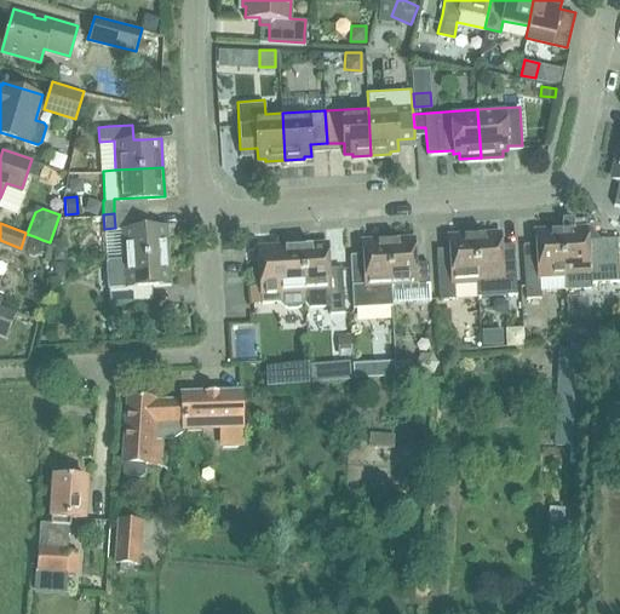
[(124,257),(168,253),(166,224),(121,228),(124,257)]
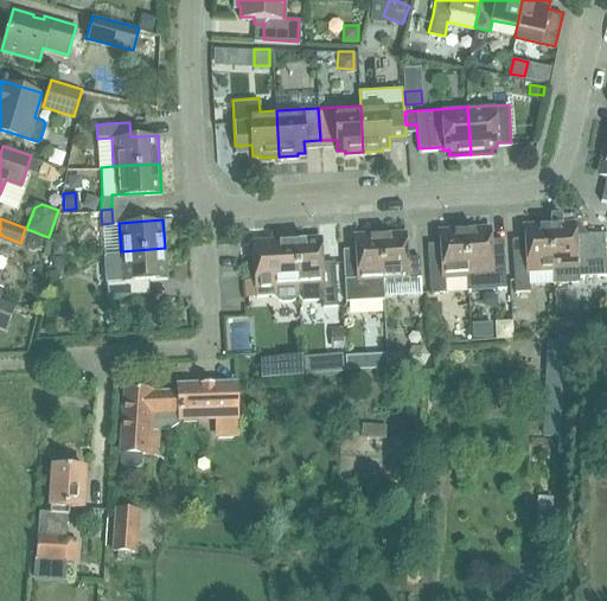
[(574,219),(549,221),(551,269),(553,281),(579,279),(579,275),(590,274),(606,273),(604,231),(575,232),(574,219)]
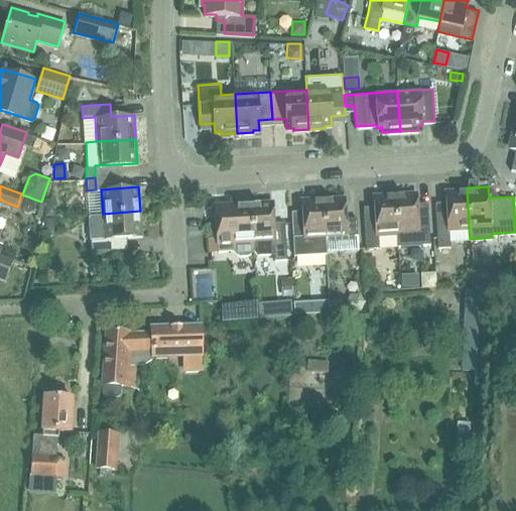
[(449,240),(470,238),(467,187),(445,189),(446,201),(435,202),(437,246),(449,246),(449,240)]
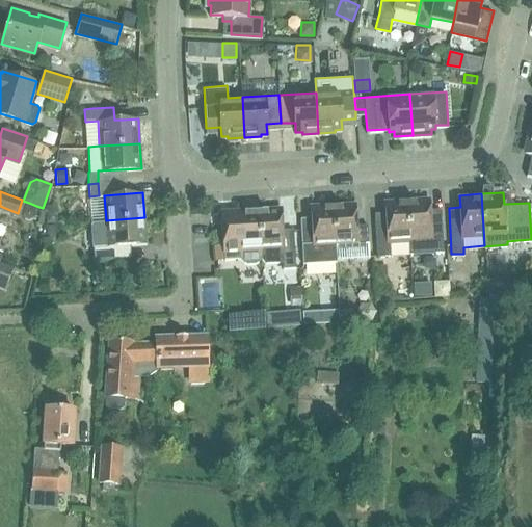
[(424,245),(431,252),(444,251),(442,218),(441,208),(429,209),(429,196),(407,199),(409,239),(424,239),(424,245)]
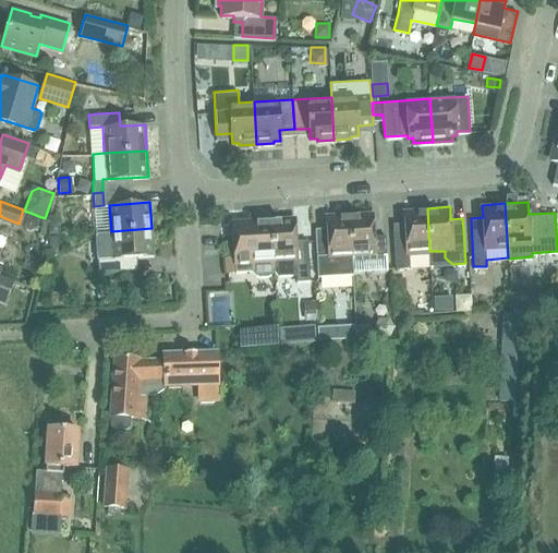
[(408,253),(429,251),(427,208),(404,209),(404,221),(392,223),(396,267),(409,266),(408,253)]
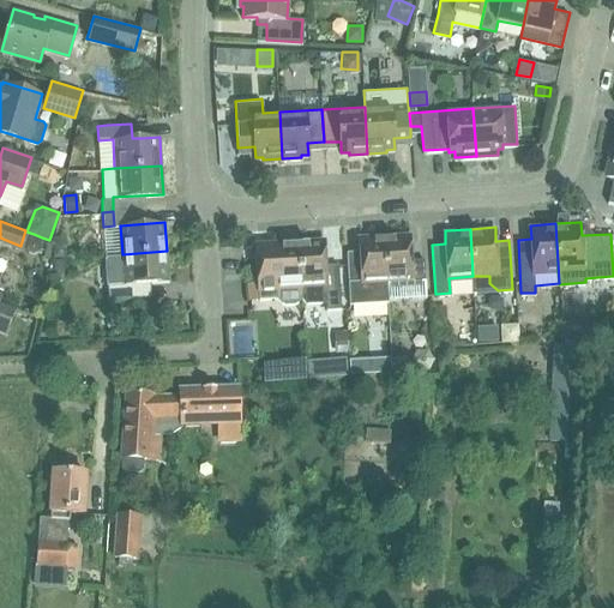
[(38,250),(42,238),(34,234),(30,233),(26,245),(29,250),(34,252),(38,250)]
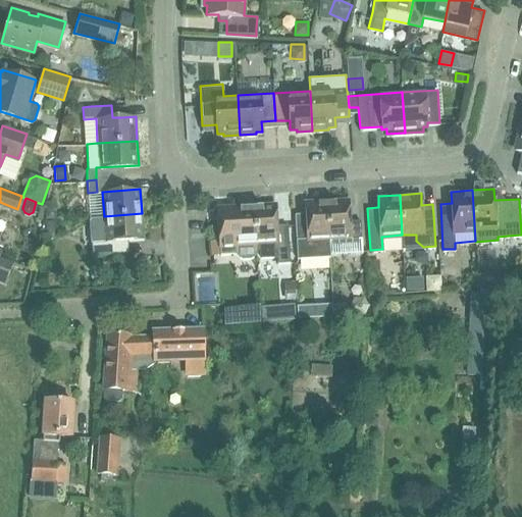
[(362,251),(362,245),(360,218),(349,219),(348,198),(326,199),(329,252),(330,252),(362,251)]
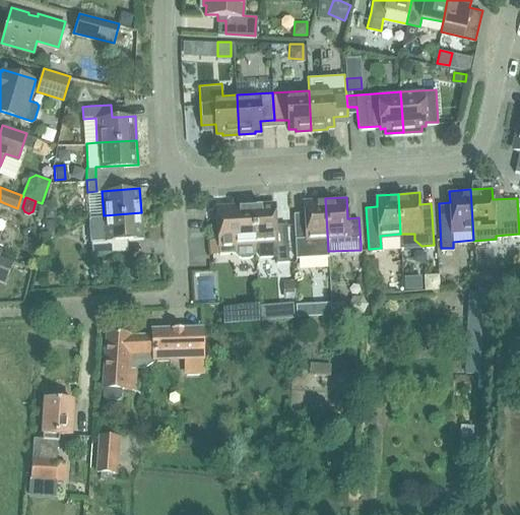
[(328,251),(325,198),(304,200),(305,211),(294,212),(295,221),(296,247),(297,256),(329,254),(329,251),(328,251)]
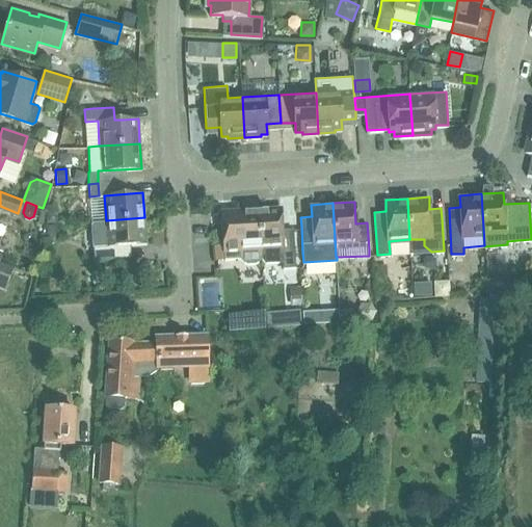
[(259,207),(262,254),(266,260),(283,260),(283,266),(295,265),(293,227),(282,228),(281,206),(259,207)]
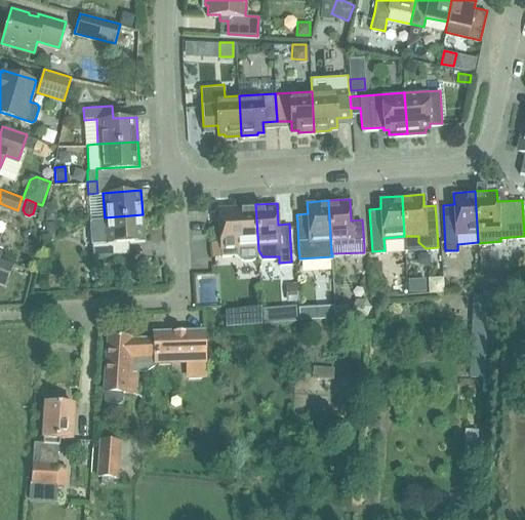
[(255,204),(218,207),(221,254),(239,253),(241,256),(244,257),(251,256),(255,254),(258,250),(255,204)]
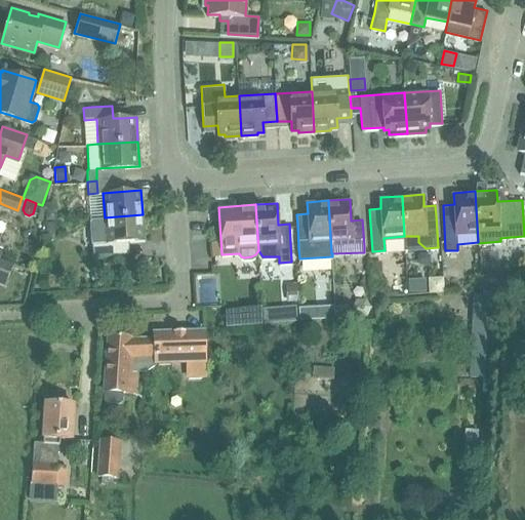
[(45,218),(56,220),(57,212),(53,208),(46,207),(45,218)]
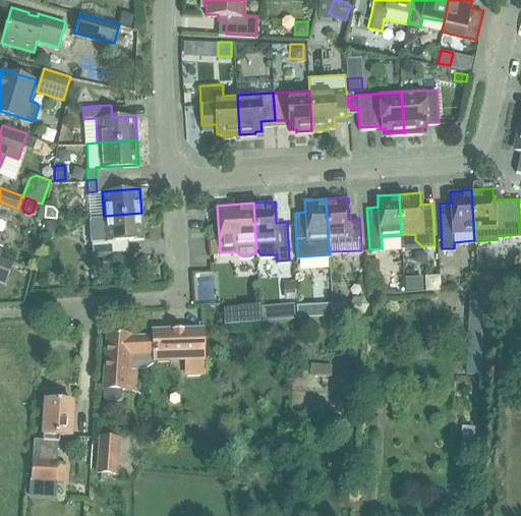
[(119,239),(128,238),(143,237),(141,213),(104,216),(89,217),(90,240),(91,240),(92,253),(120,251),(119,239)]
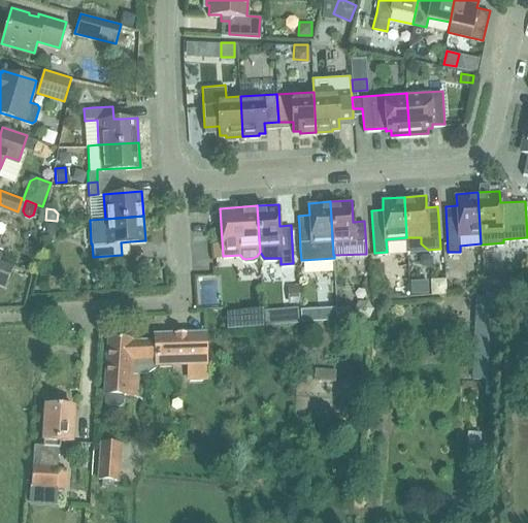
[(46,231),(59,231),(59,221),(46,222),(46,231)]
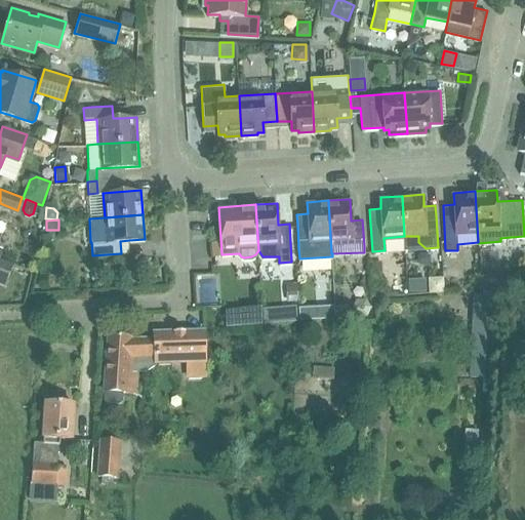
[(0,281),(5,284),(13,262),(0,257),(0,281)]
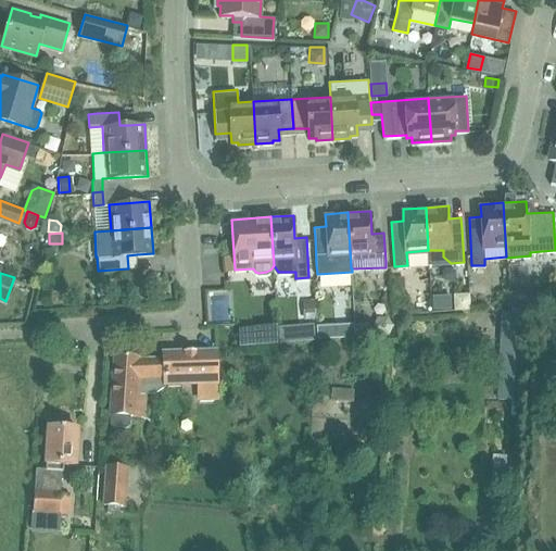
[(402,276),(391,277),(392,297),(403,296),(402,276)]
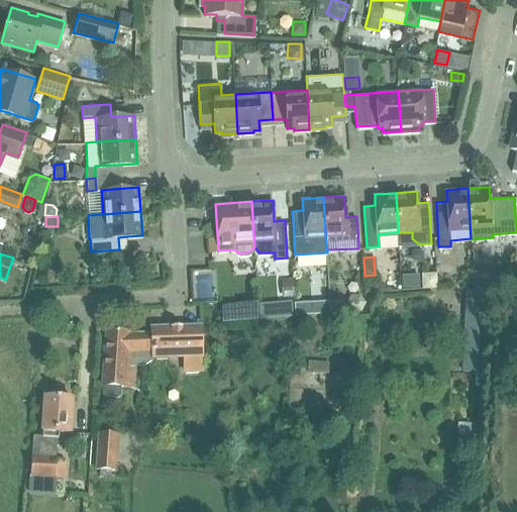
[(211,265),(190,264),(189,293),(210,294),(211,265)]
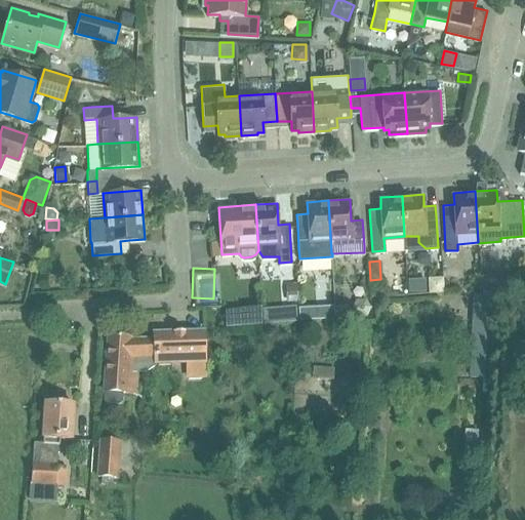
[(409,290),(420,289),(420,281),(415,277),(408,277),(409,290)]
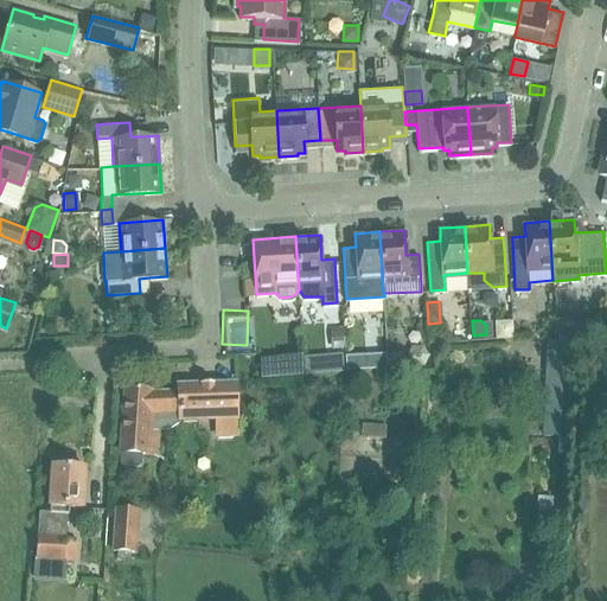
[(343,324),(331,325),(331,346),(344,345),(343,324)]
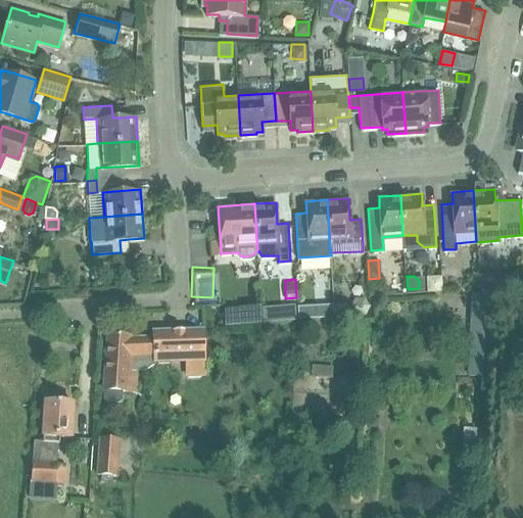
[(472,291),(470,332),(484,333),(486,292),(472,291)]
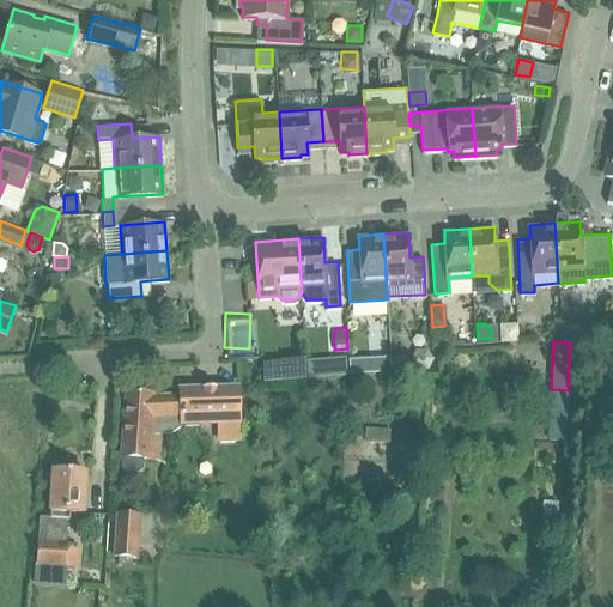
[(406,353),(392,354),(392,369),(407,368),(406,353)]
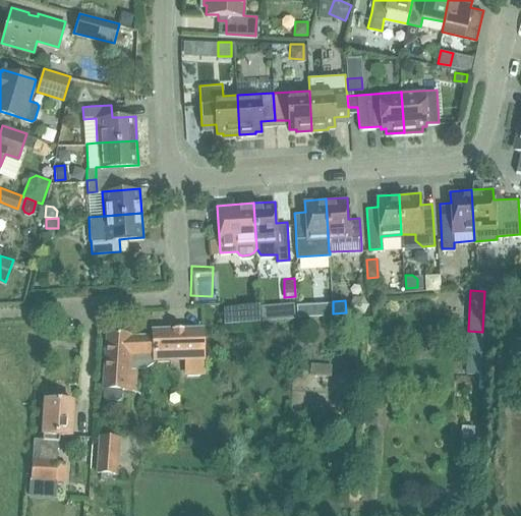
[(259,305),(262,320),(295,317),(294,302),(259,305)]
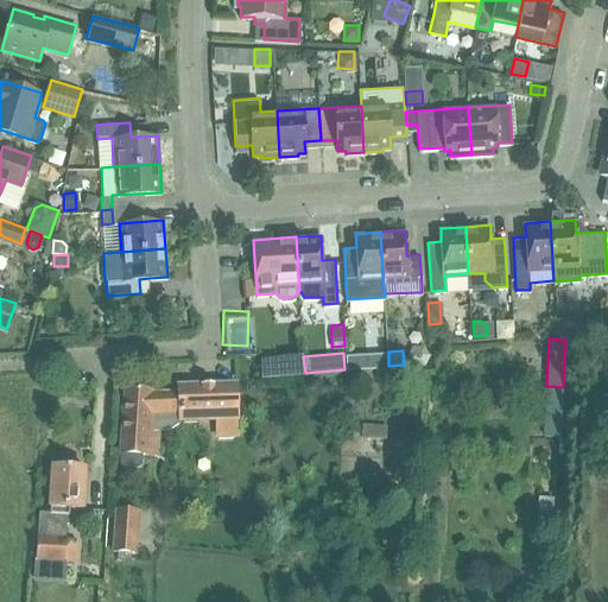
[(346,353),(346,369),(363,367),(362,353),(346,353)]
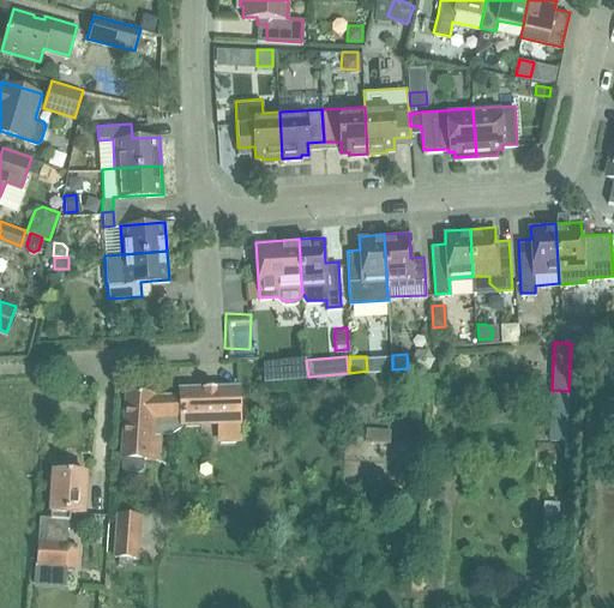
[(305,359),(263,362),(264,380),(306,377),(305,359)]
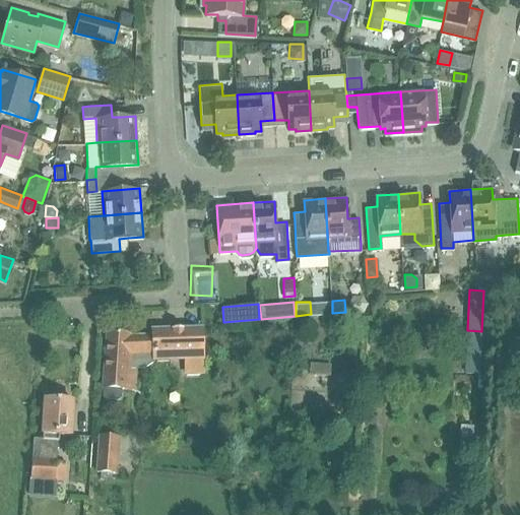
[(519,305),(511,305),(510,318),(519,318),(519,305)]
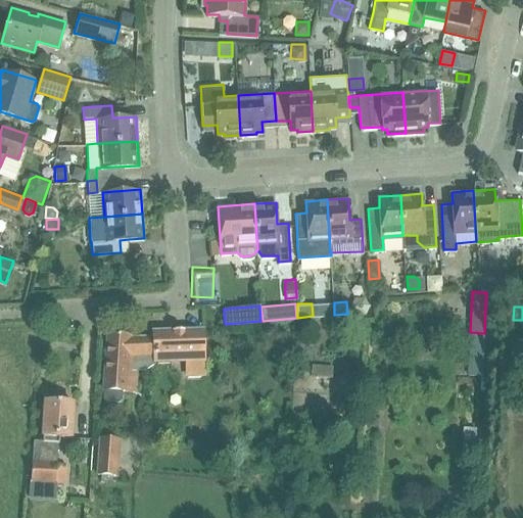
[(204,374),(203,360),(202,328),(153,330),(154,335),(131,335),(131,334),(107,333),(103,387),(103,396),(105,399),(119,401),(122,397),(122,388),(136,389),(137,369),(128,368),(128,364),(132,364),(133,355),(155,354),(155,360),(185,360),(185,375),(204,374)]
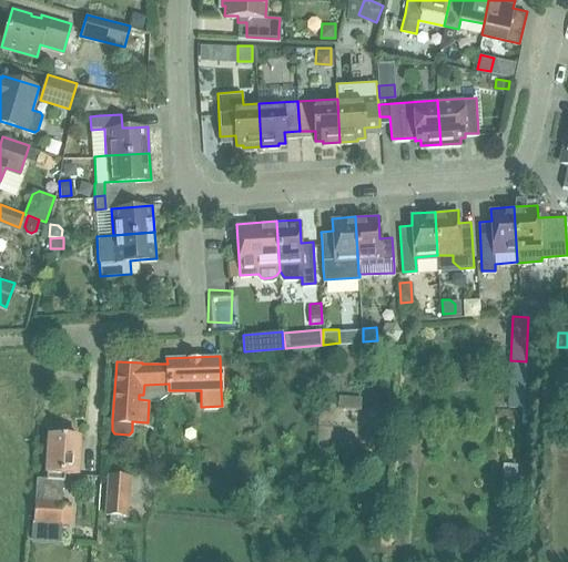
[(338,394),(338,408),(361,408),(362,395),(338,394)]
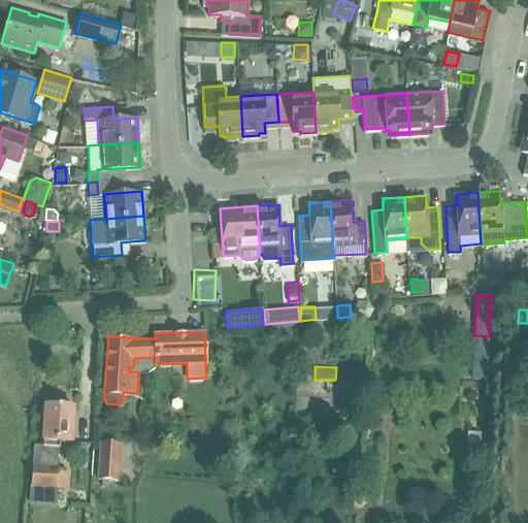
[(34,443),(31,484),(56,485),(64,486),(65,467),(57,466),(58,446),(60,446),(60,439),(63,439),(72,440),(73,426),(74,405),(45,404),(43,424),(43,436),(42,438),(43,438),(43,444),(34,443)]
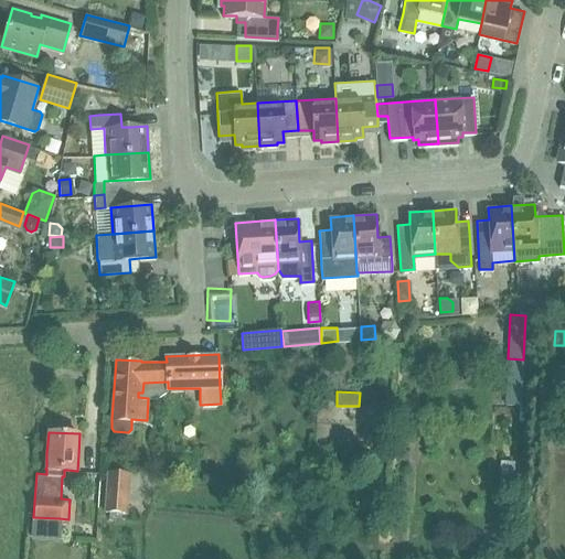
[(106,470),(104,511),(127,513),(129,471),(106,470)]
